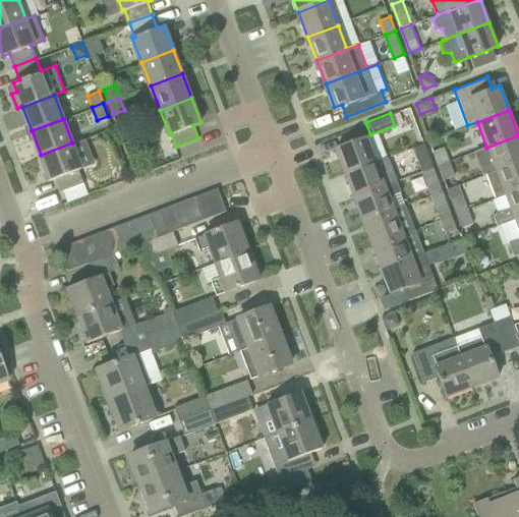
[(496,171),(518,162),(518,135),(486,148),(496,171)]
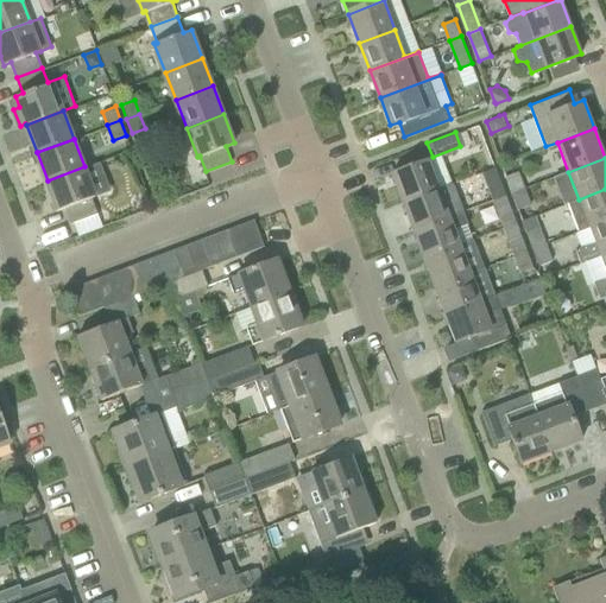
[(428,159),(392,172),(403,200),(439,186),(428,159)]
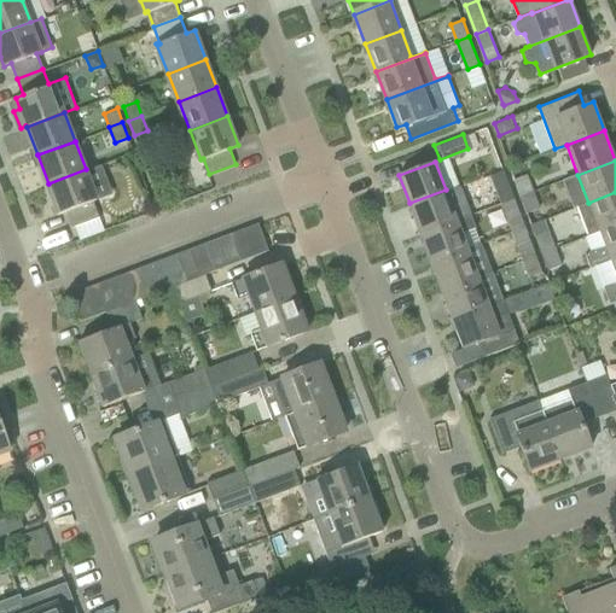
[(97,199),(86,169),(48,184),(59,212),(67,210),(73,226),(100,215),(94,199),(97,199)]
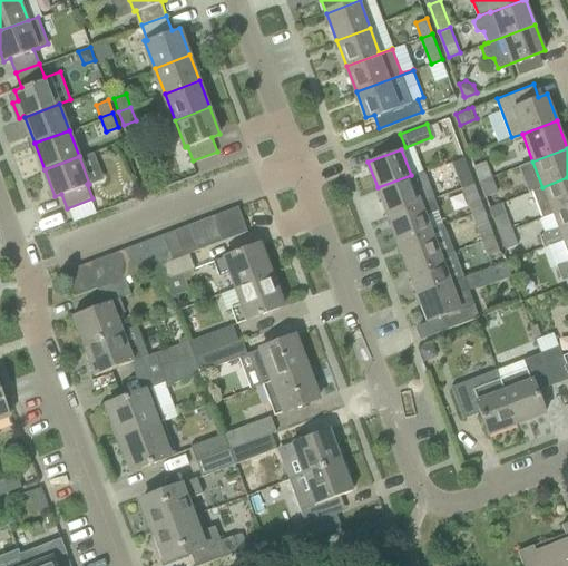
[(461,187),(475,183),(463,156),(451,160),(461,187)]
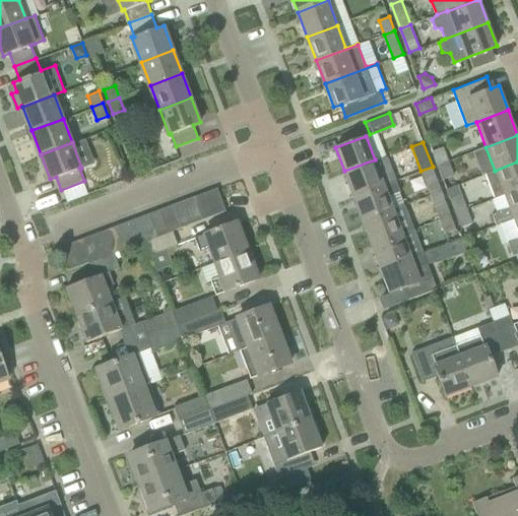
[(438,165),(449,160),(443,145),(432,149),(438,165)]
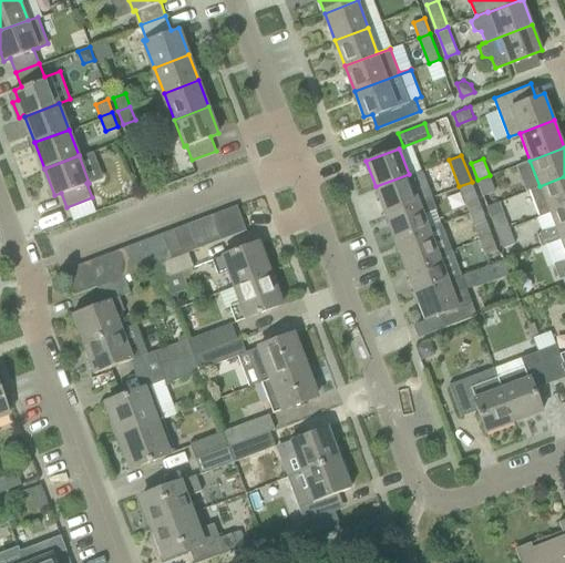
[(386,214),(419,202),(409,174),(376,186),(386,214)]
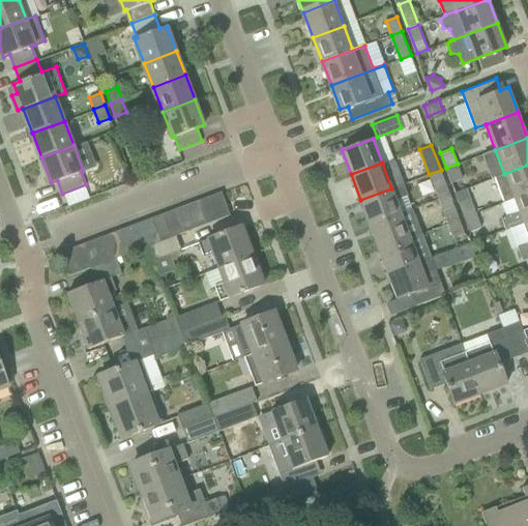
[(450,181),(462,177),(458,164),(446,168),(450,181)]
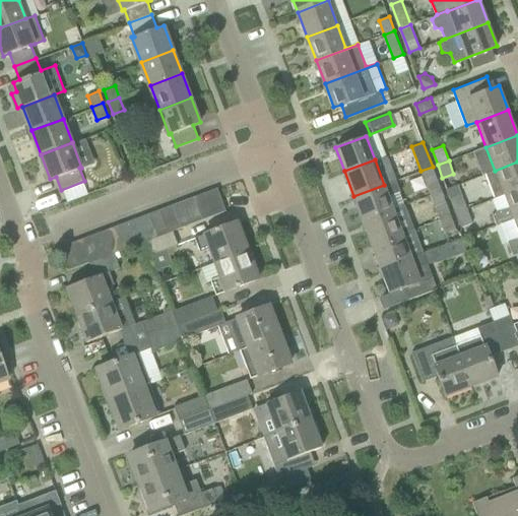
[(517,162),(495,171),(486,174),(495,197),(503,194),(517,188),(517,162)]
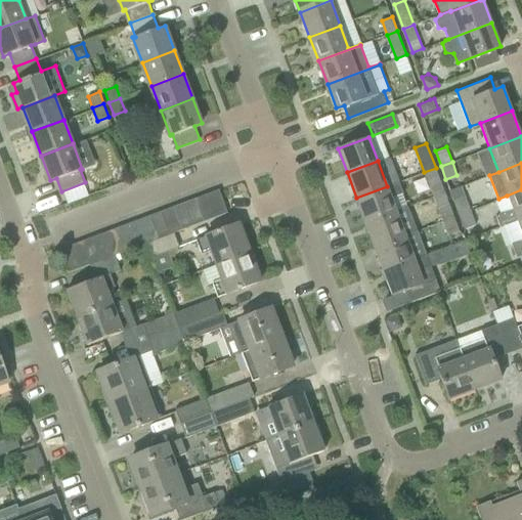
[(433,196),(445,191),(436,168),(424,172),(433,196)]
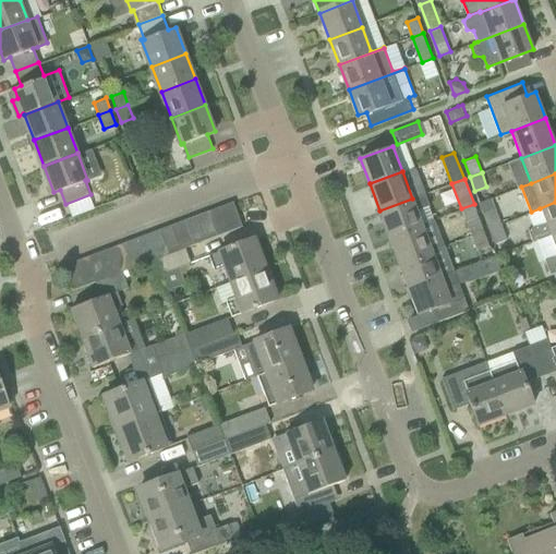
[(412,199),(379,211),(389,236),(422,224),(435,218),(430,205),(425,193),(412,199)]
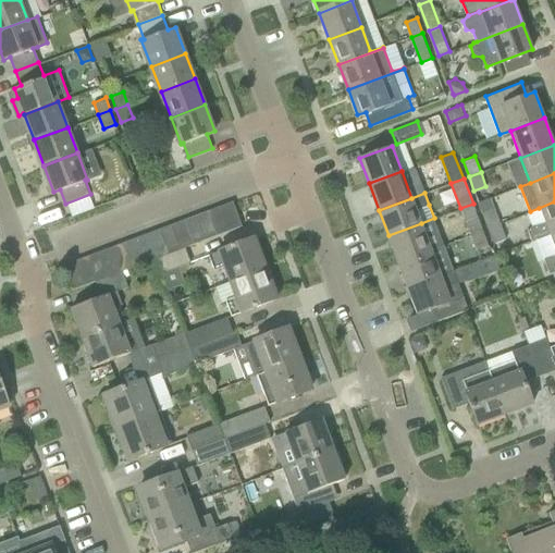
[(231,229),(243,224),(233,200),(221,205),(231,229)]
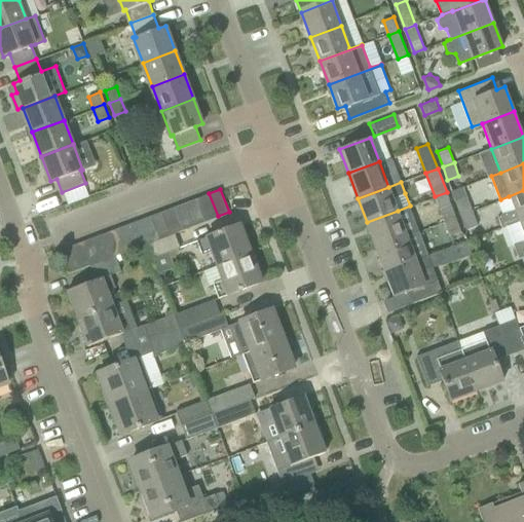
[(519,221),(523,218),(523,190),(509,196),(514,209),(497,215),(501,226),(506,225),(518,220),(519,221)]
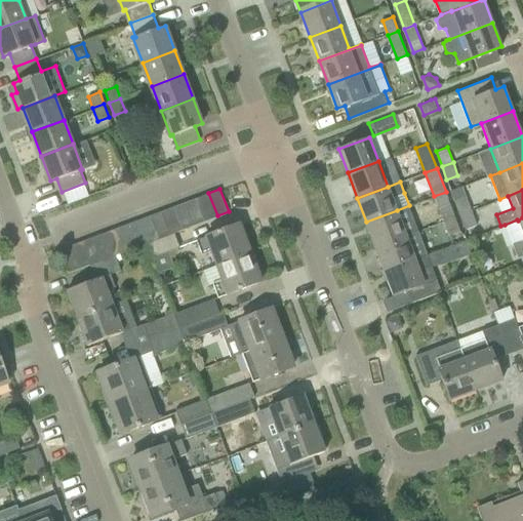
[(205,221),(217,215),(208,193),(197,197),(205,221)]
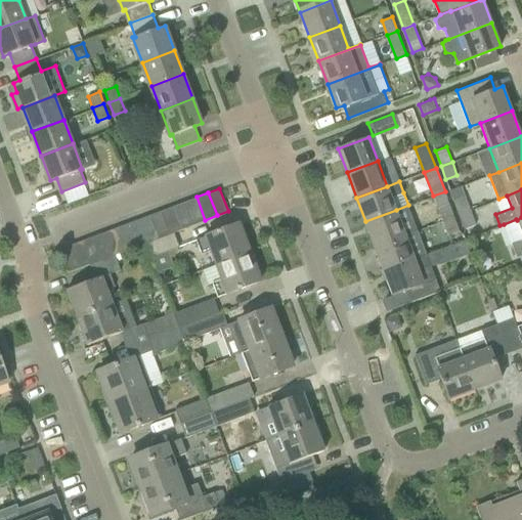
[(459,214),(470,210),(465,196),(452,200),(459,214)]
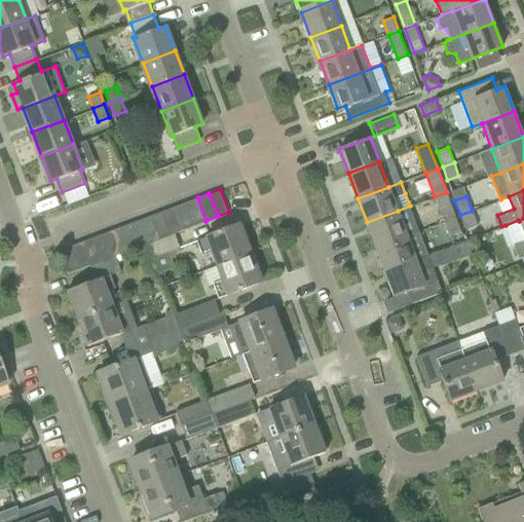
[(194,225),(206,221),(197,197),(185,201),(194,225)]
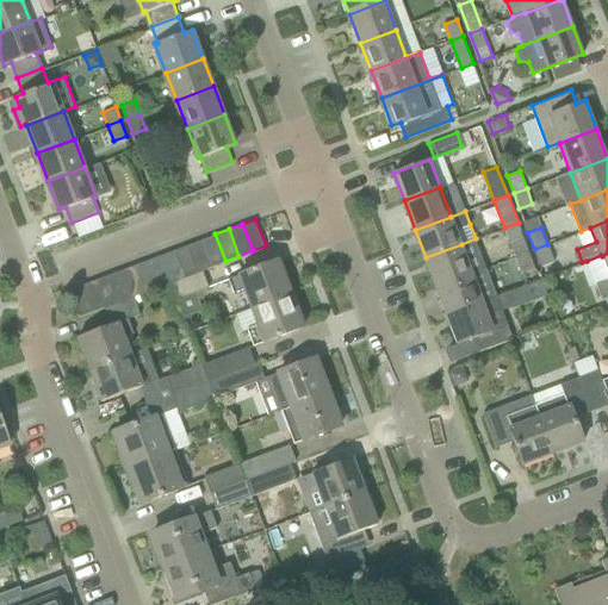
[(211,266),(225,261),(215,234),(202,239),(211,266)]
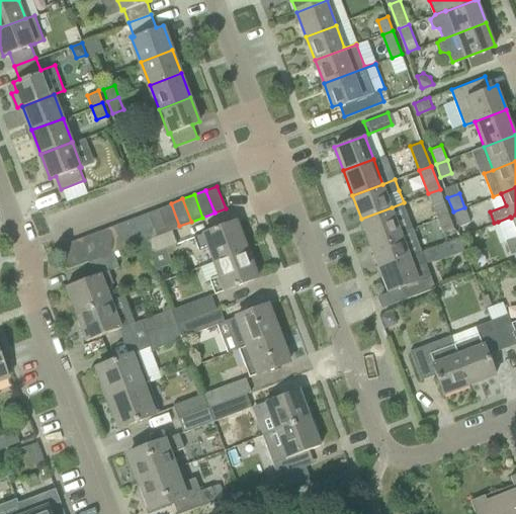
[(443,199),(432,203),(437,218),(449,213),(443,199)]
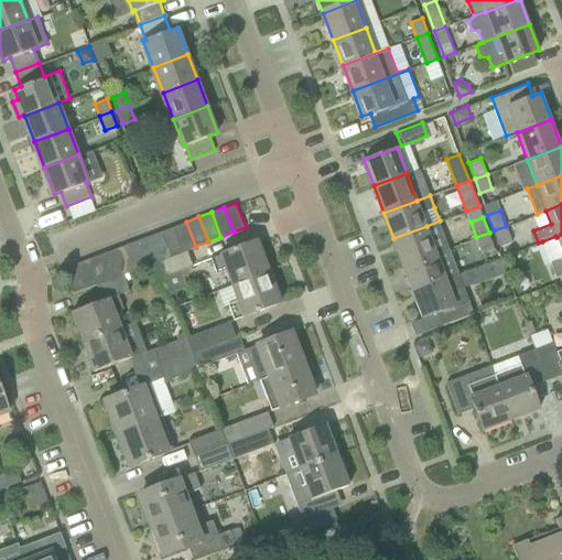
[(183,250),(188,249),(195,246),(186,222),(174,226),(183,250)]
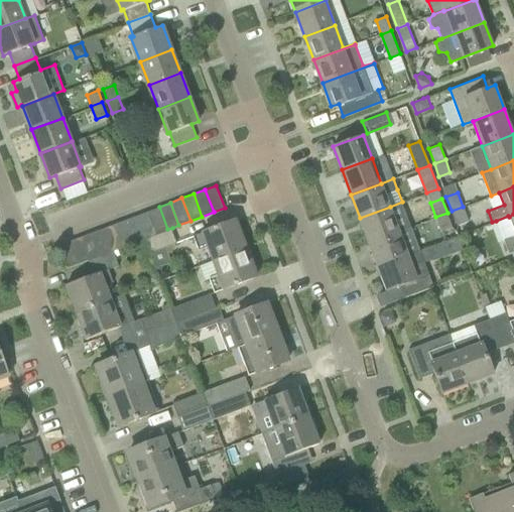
[(156,234),(167,229),(159,207),(148,211),(156,234)]
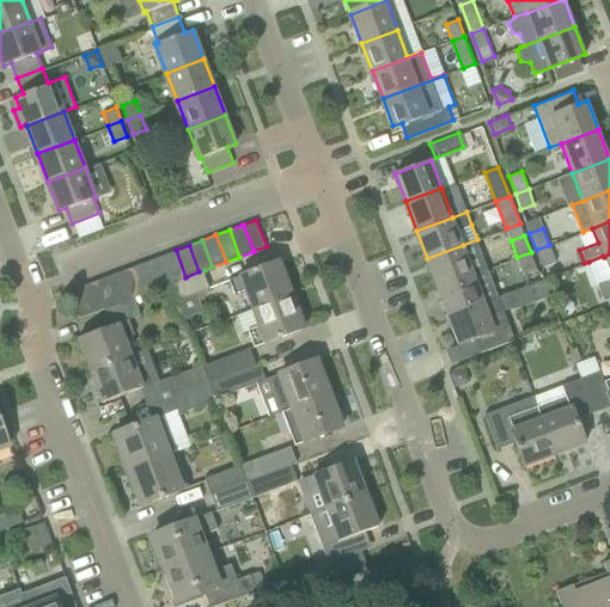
[(438,287),(474,273),(463,245),(427,258),(438,287)]
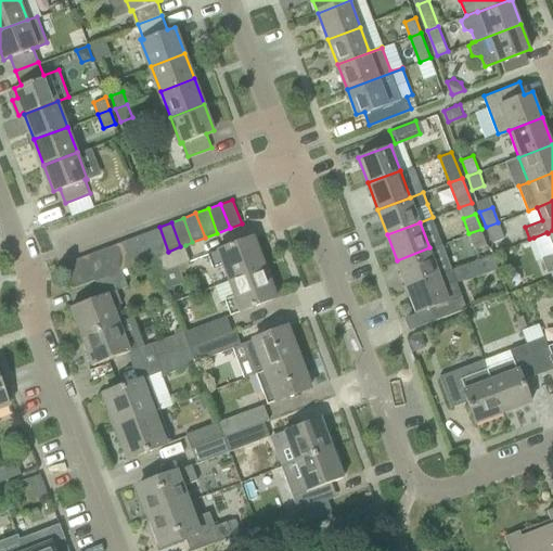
[(491,242),(503,236),(498,222),(486,227),(491,242)]
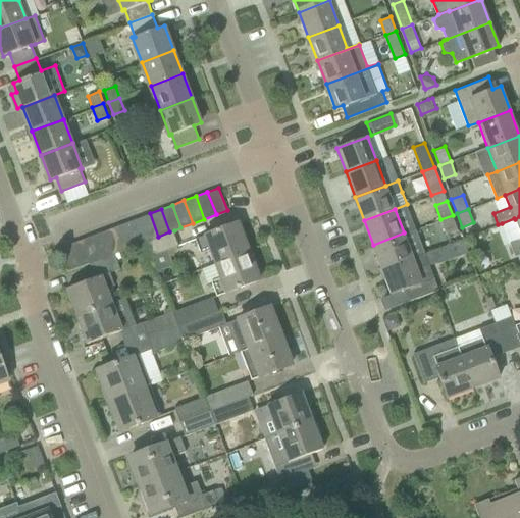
[(147,241),(158,237),(150,213),(139,217),(147,241)]
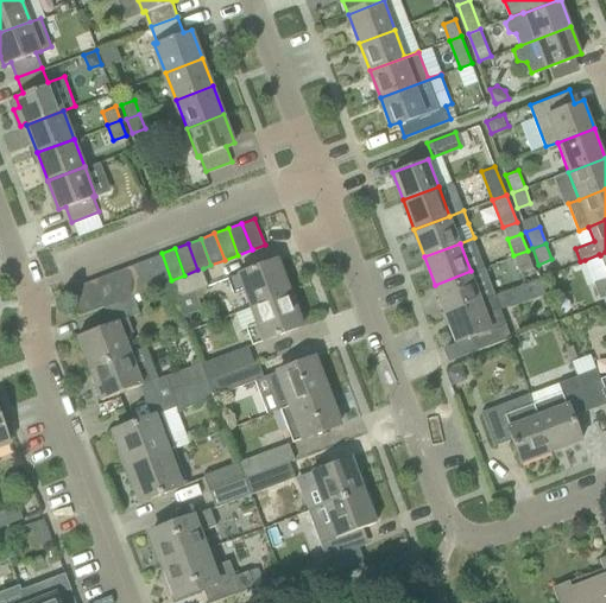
[(528,251),(513,255),(519,271),(534,266),(528,251)]
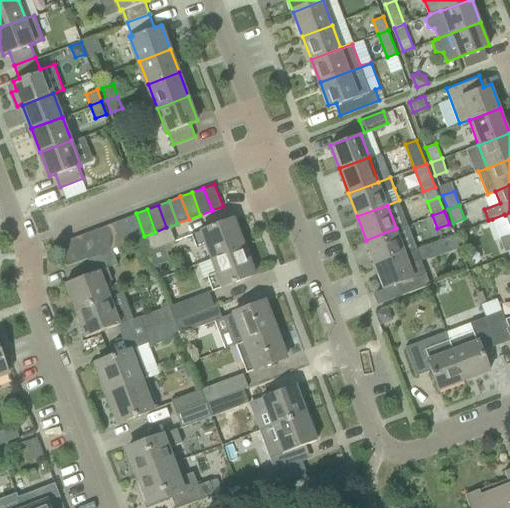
[(504,214),(492,219),(499,238),(504,251),(509,249),(509,212),(505,215),(504,214)]
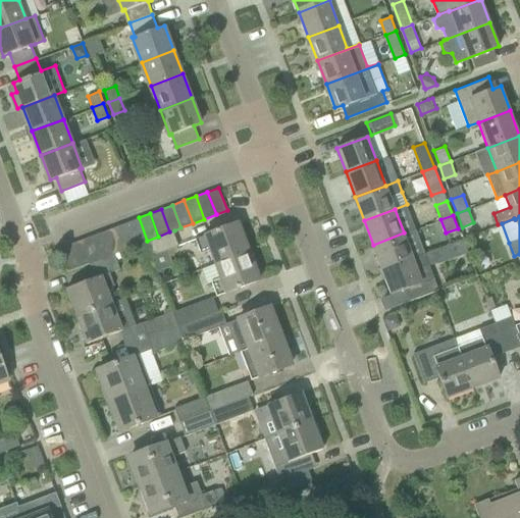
[(135,245),(147,241),(139,217),(126,222),(135,245)]
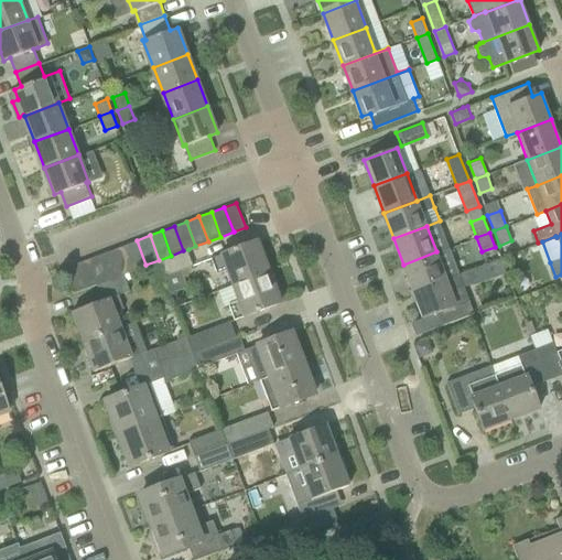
[(230,284),(269,270),(257,239),(212,257),(217,271),(225,269),(230,284)]
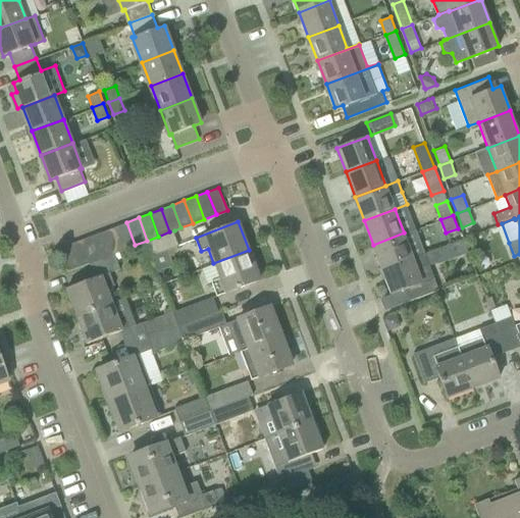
[(123,249),(135,245),(126,222),(115,226),(123,249)]
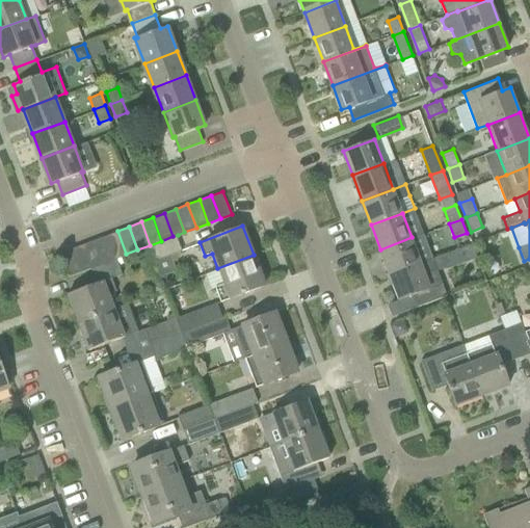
[(113,259),(126,254),(117,231),(105,235),(113,259)]
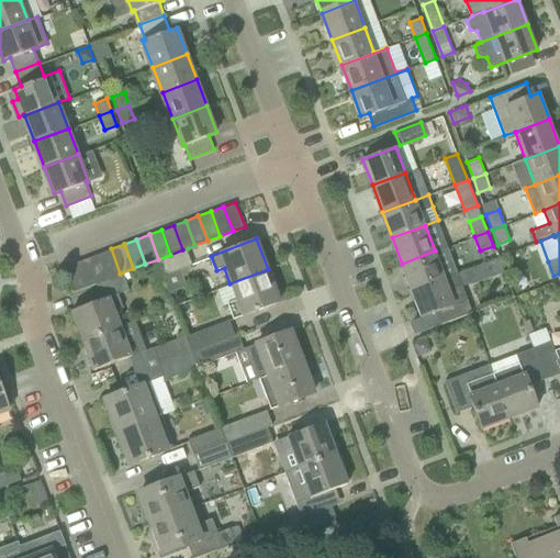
[(458,272),(458,271),(448,246),(435,250),(402,264),(412,290),(458,272)]
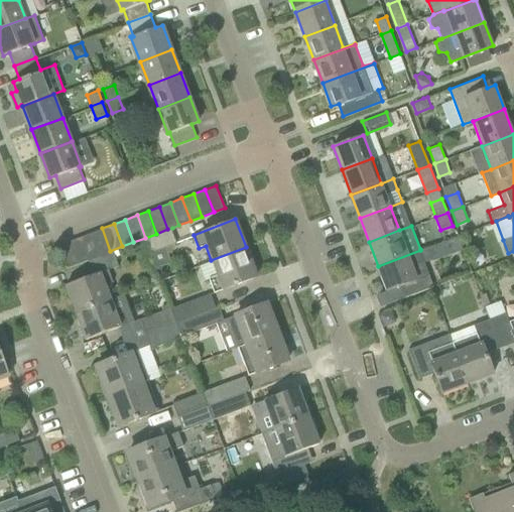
[(100,255),(110,251),(102,228),(91,232),(100,255)]
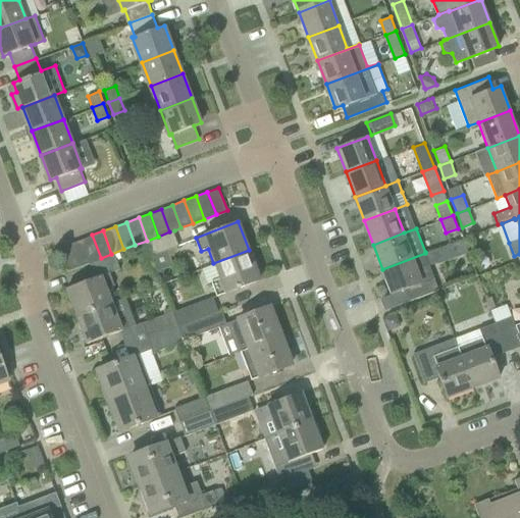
[(152,255),(179,244),(174,230),(169,231),(158,237),(147,241),(147,242),(152,255)]
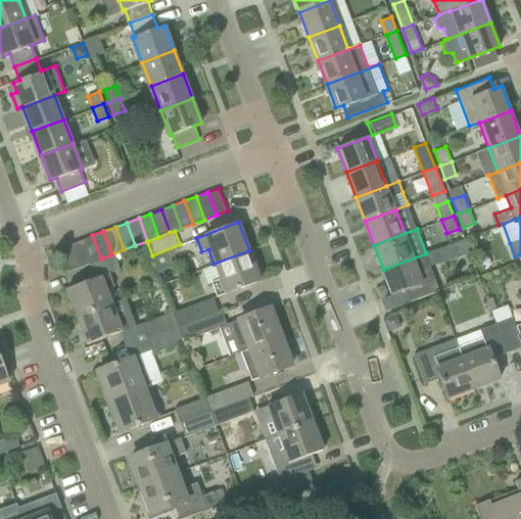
[(90,263),(90,262),(101,258),(92,235),(82,239),(90,263)]
